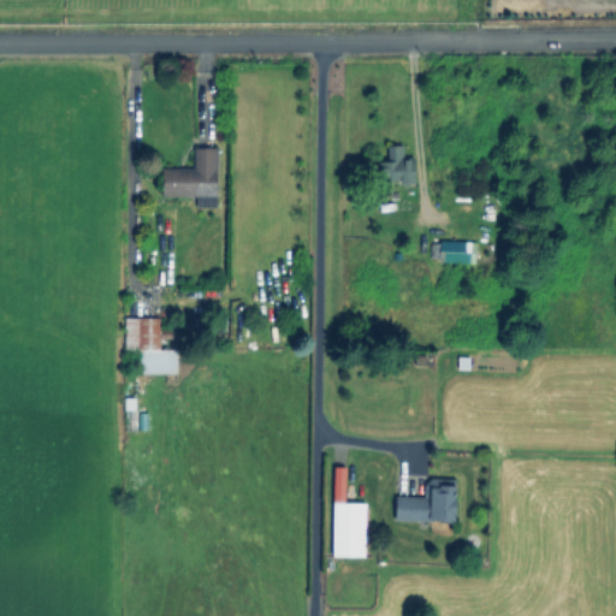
[(218,150),(217,206),(200,206),(200,199),(165,197),(165,171),(196,171),(196,150),(218,150)]
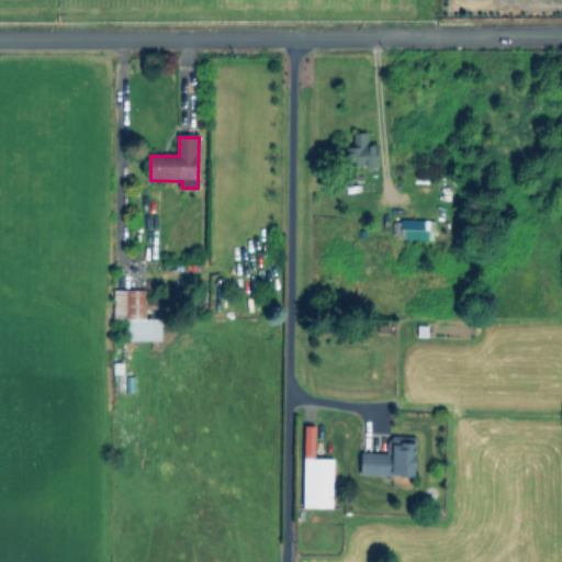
[(379,146),(379,167),(350,167),(350,149),(355,149),(355,138),(369,138),(369,146),(379,146)]
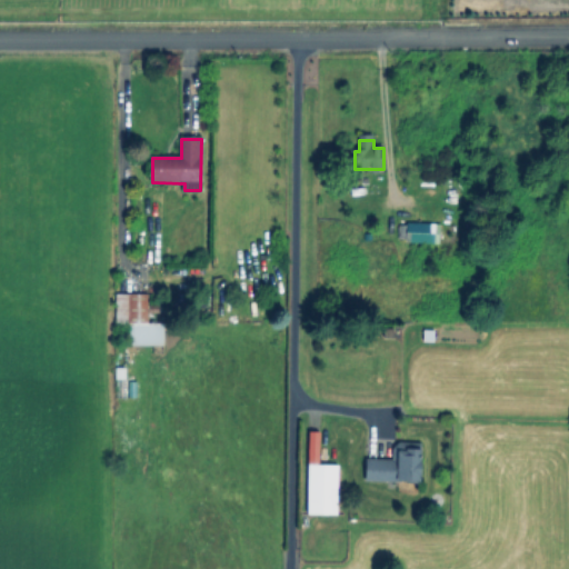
[(457,228),(456,246),(403,241),(405,223),(457,228)]
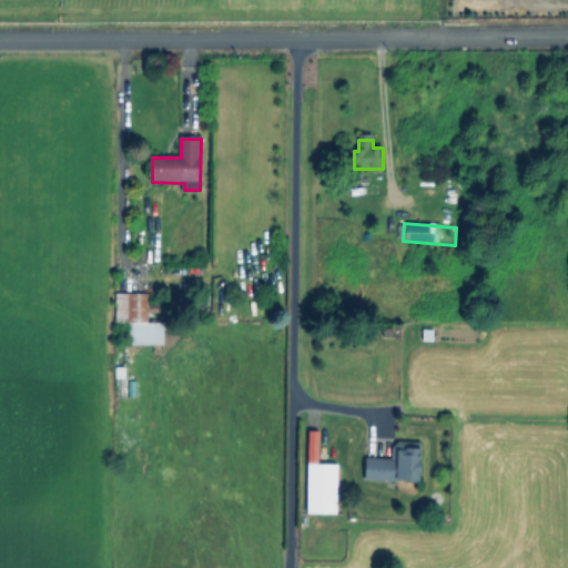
[(163,326),(163,346),(128,346),(128,323),(119,323),(119,296),(151,296),(151,326),(163,326)]
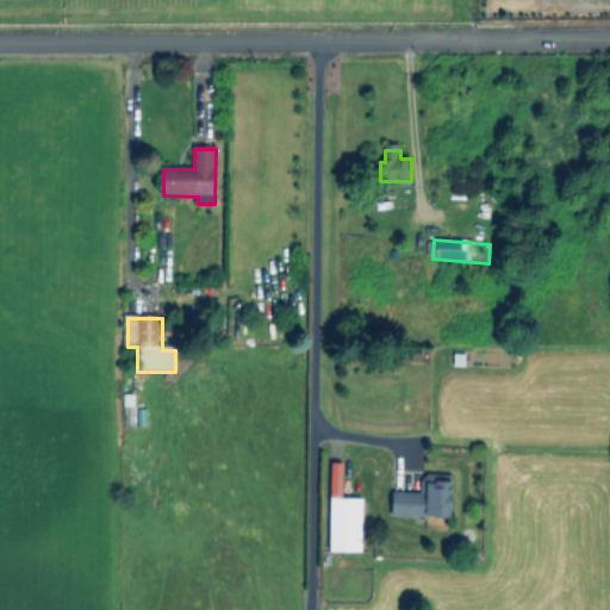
[(450,475),(449,517),(396,517),(396,496),(421,496),(422,475),(450,475)]
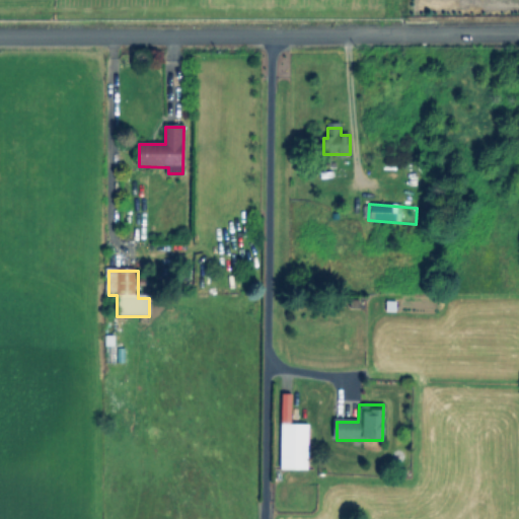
[(309,426),(309,469),(283,469),(283,426),(309,426)]
